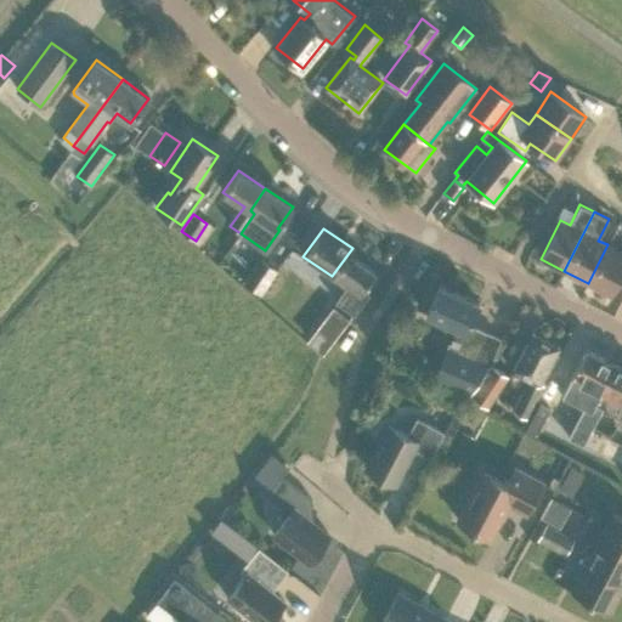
[(621,275),(621,252),(608,244),(588,283),(611,295),(621,275)]
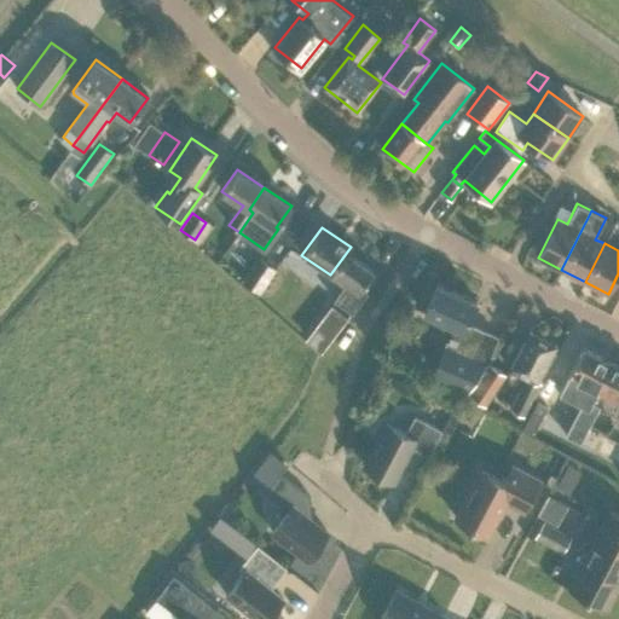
[(372,270),(347,253),(331,275),(356,291),(347,305),(354,310),(364,296),(368,290),(362,287),(372,270)]
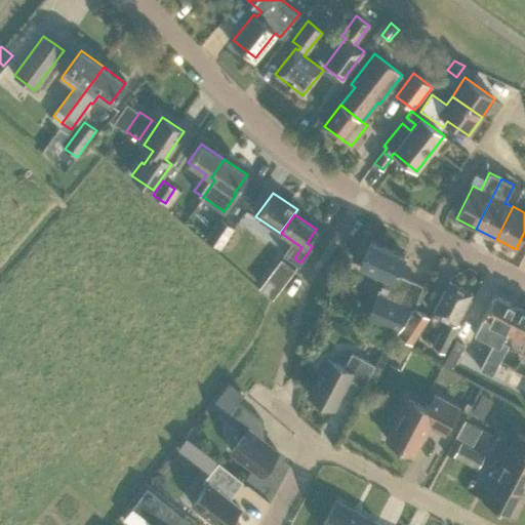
[(220,248),(235,228),(219,217),(205,238),(220,248)]
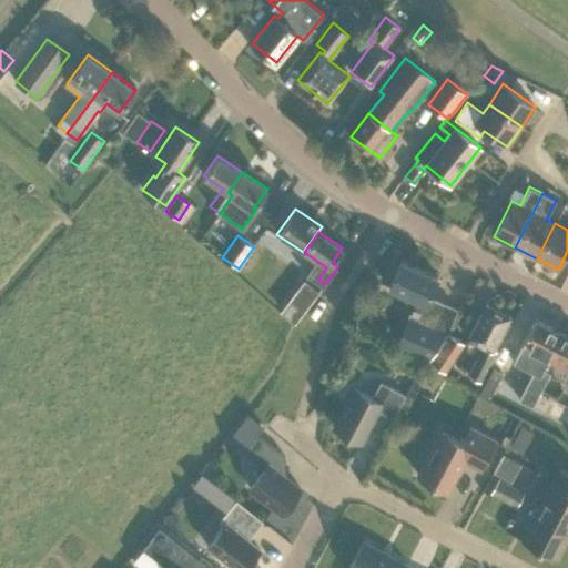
[(437,276),(401,261),(389,286),(417,298),(397,345),(429,358),(446,333),(456,310),(428,297),(437,276)]
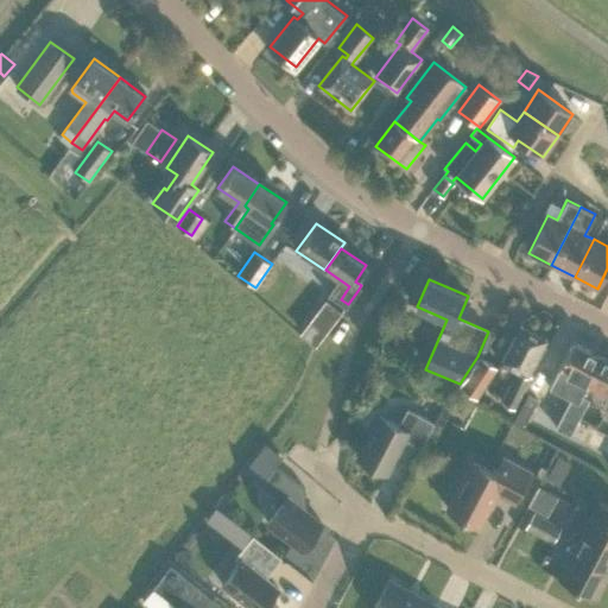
[(315,286),(301,306),(309,312),(323,292),(315,286)]
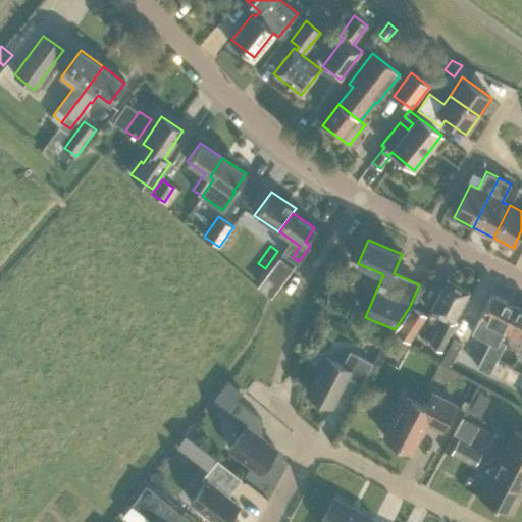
[(270,296),(277,286),(265,277),(259,286),(270,296)]
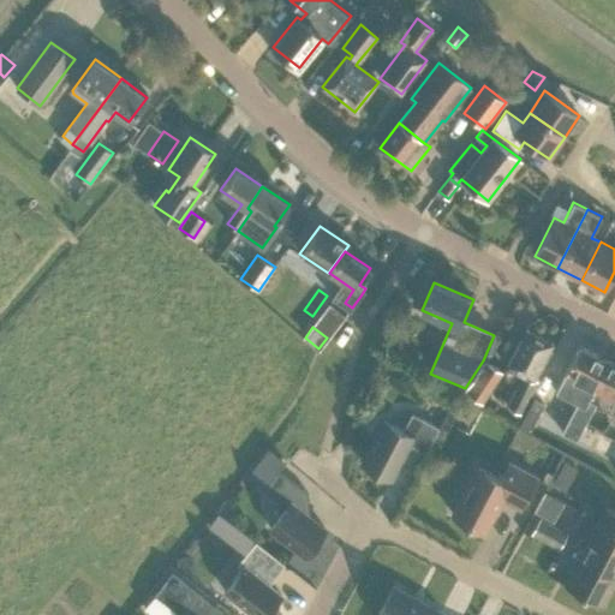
[(535,378),(553,342),(526,329),(508,365),(525,374),(508,406),(520,413),(531,394),(538,380),(535,378)]
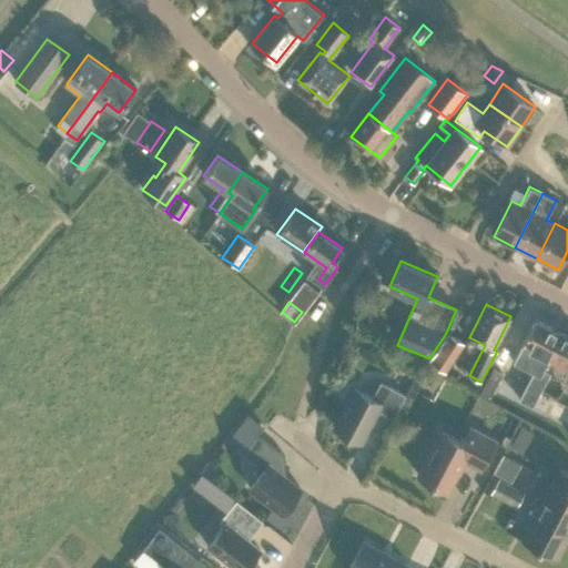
[(558,332),(535,320),(517,355),(538,365),(533,374),(546,382),(550,372),(553,368),(547,365),(551,356),(547,354),(558,332)]
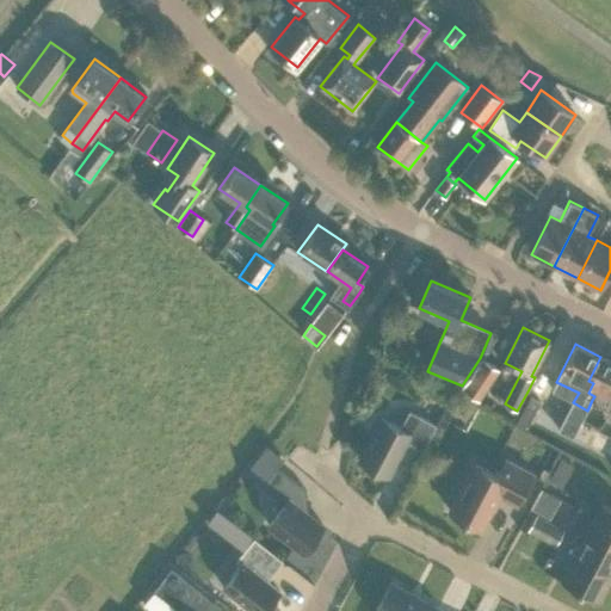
[(592,400),(605,407),(610,395),(610,362),(600,357),(588,381),(593,383),(588,393),(594,396),(592,400)]
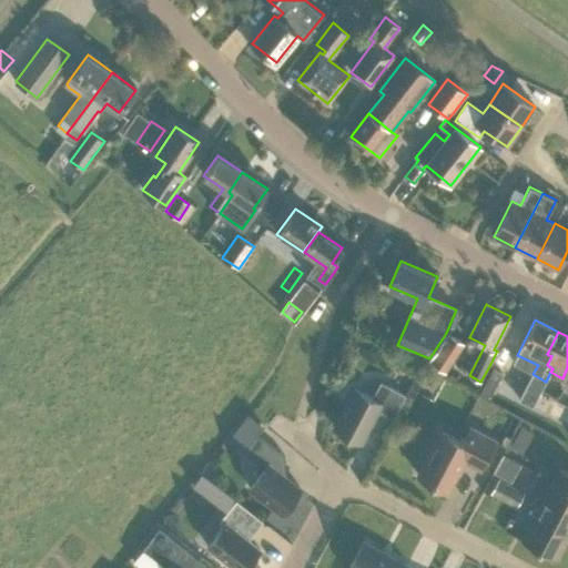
[(430,363),(445,373),(465,343),(450,334),(430,363)]
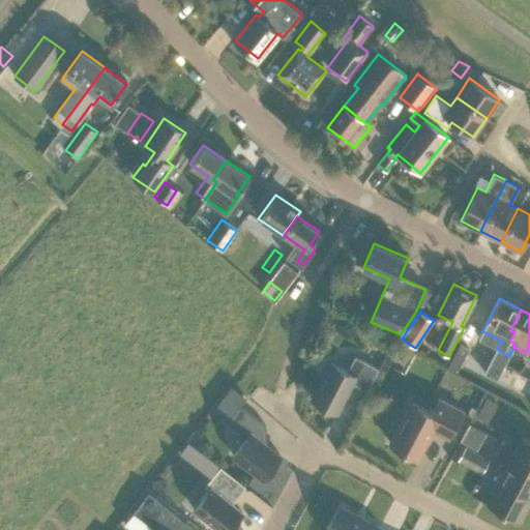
[(466,370),(475,347),(461,342),(451,364),(466,370)]
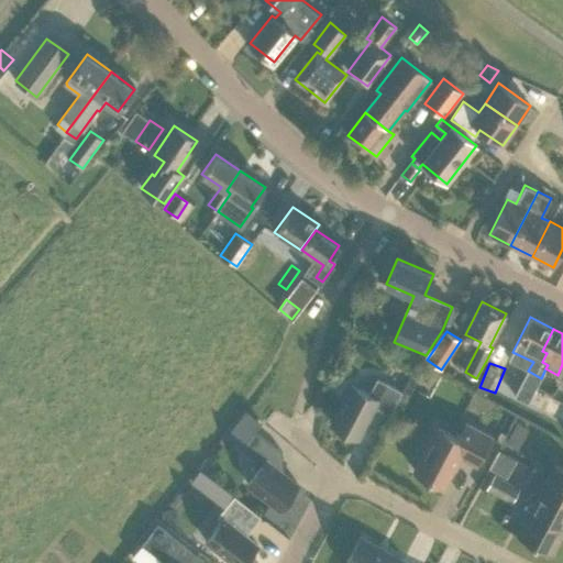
[(531,399),(536,389),(541,378),(528,371),(517,392),(531,399)]
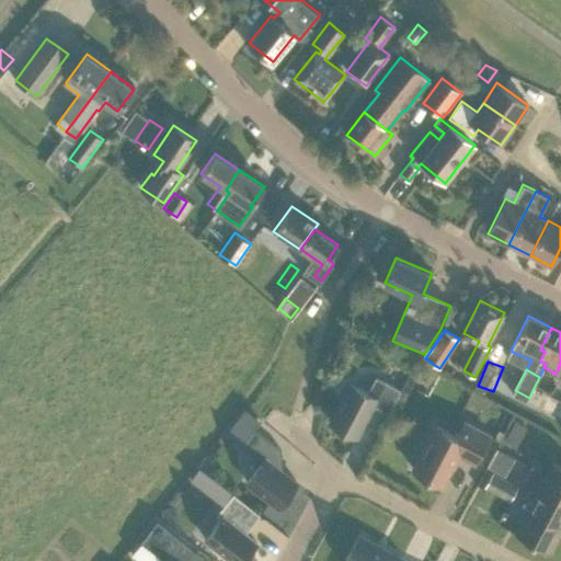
[(330,423),(356,436),(373,405),(387,413),(399,390),(376,377),(367,393),(351,384),(330,423)]
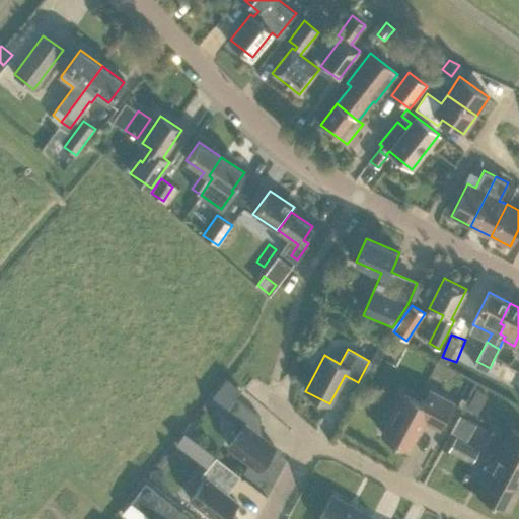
[(494,359),(490,368),(487,372),(501,379),(508,366),(494,359)]
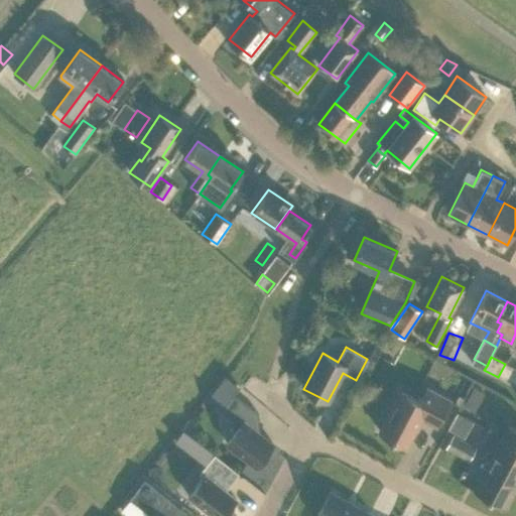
[(474,410),(484,392),(474,387),(464,405),(474,410)]
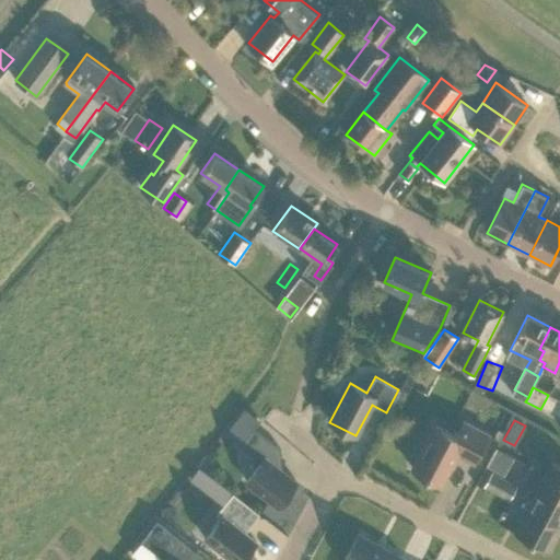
[(424,443),(411,468),(442,485),(458,455),(473,463),(488,434),(464,421),(455,436),(432,424),(422,442),(424,443)]
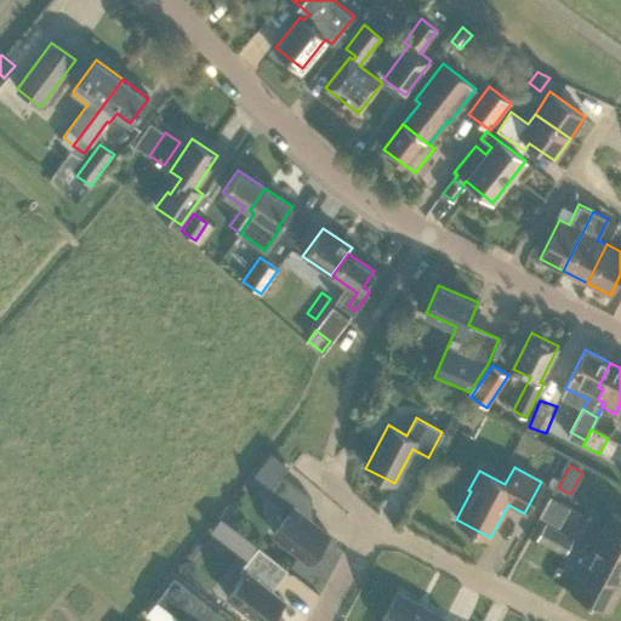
[(289,513),(273,534),(307,560),(329,534),(301,513),(312,500),(280,476),(266,495),(289,513)]
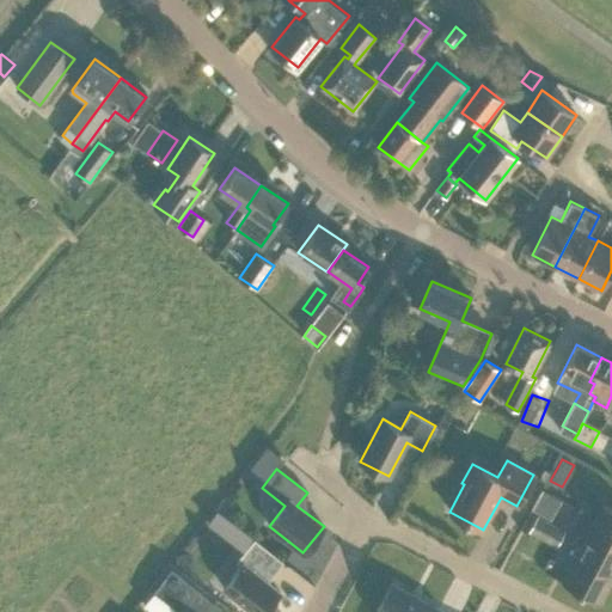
[(573,524),(588,531),(611,543),(611,509),(603,505),(593,524),(588,521),(591,515),(580,509),(573,524)]
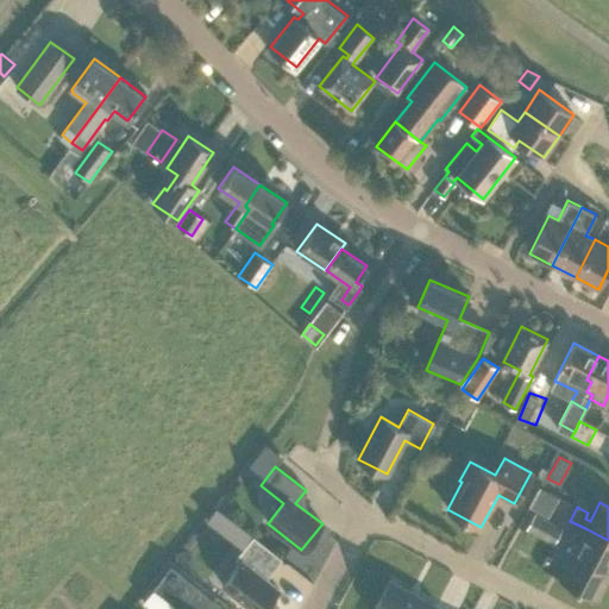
[(226,534),(234,522),(215,508),(207,519),(226,534)]
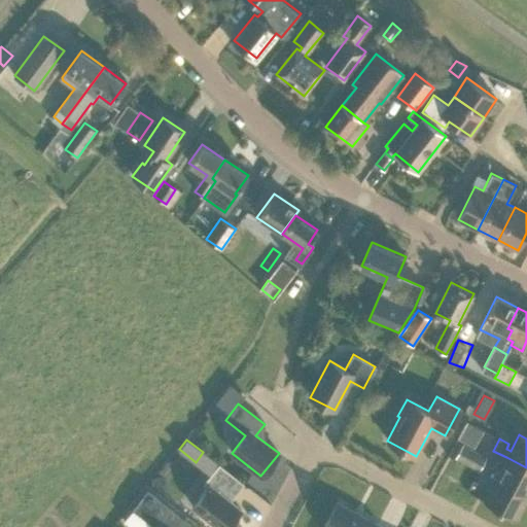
[(463,444),(456,458),(480,470),(487,456),(463,444)]
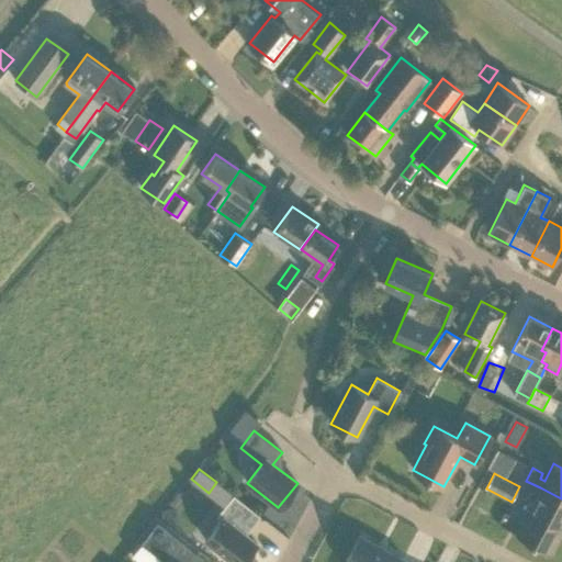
[(520,491),(514,503),(561,528),(561,498),(540,487),(531,504),(528,502),(530,496),(520,491)]
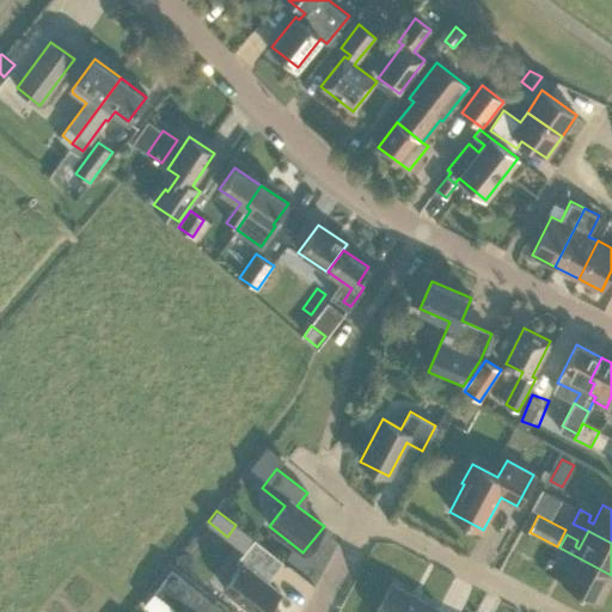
[(254,539),(237,562),(240,564),(222,588),(254,611),(264,611),(280,592),(267,582),(282,562),(254,539)]
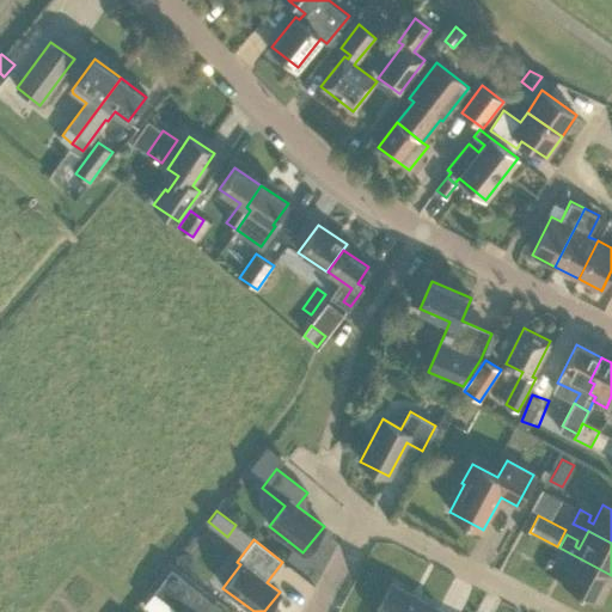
[(611,577),(611,575),(560,548),(552,561),(564,567),(567,561),(571,563),(562,582),(599,603),(611,577)]
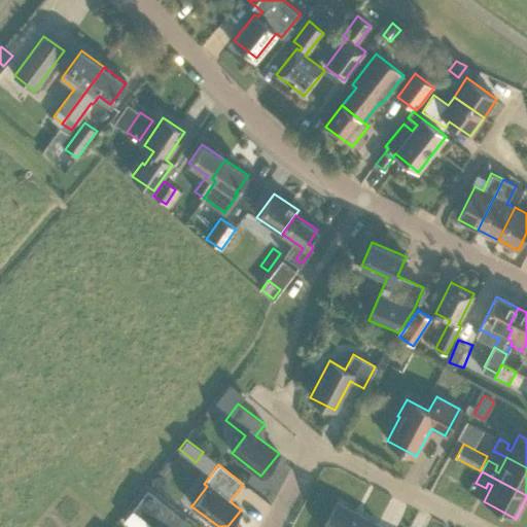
[(145,520),(154,526),(186,526),(189,524),(161,501),(145,520)]
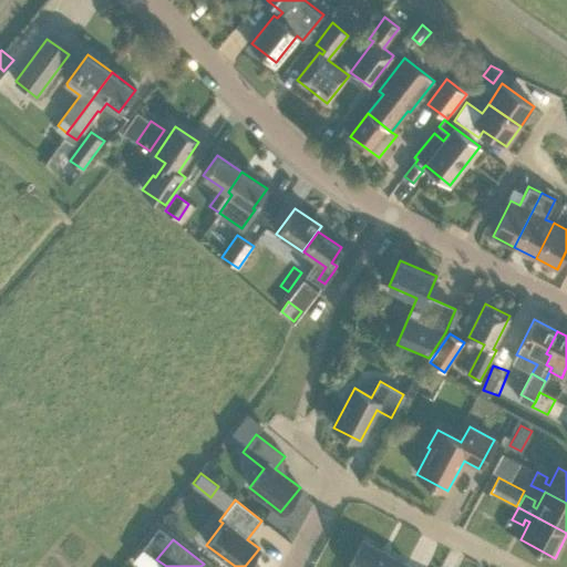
[(404,566),(406,564),(362,540),(348,566),(404,566)]
